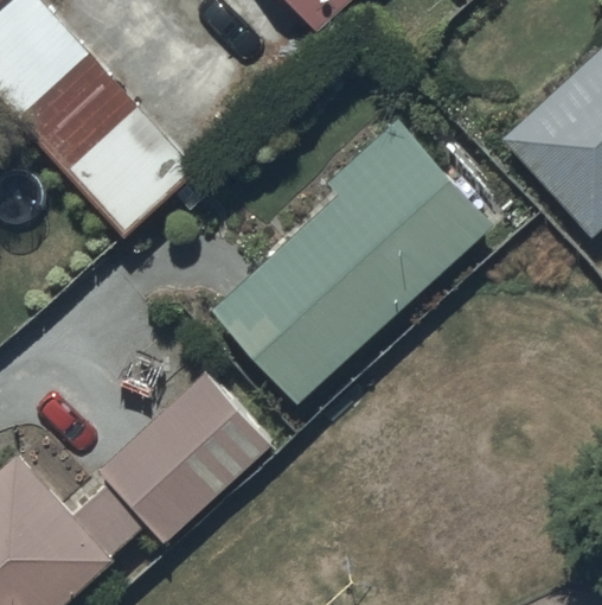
[(0,0),(0,103),(32,139),(8,160),(50,205),(74,184),(126,242),(203,171),(46,0),(0,0)]
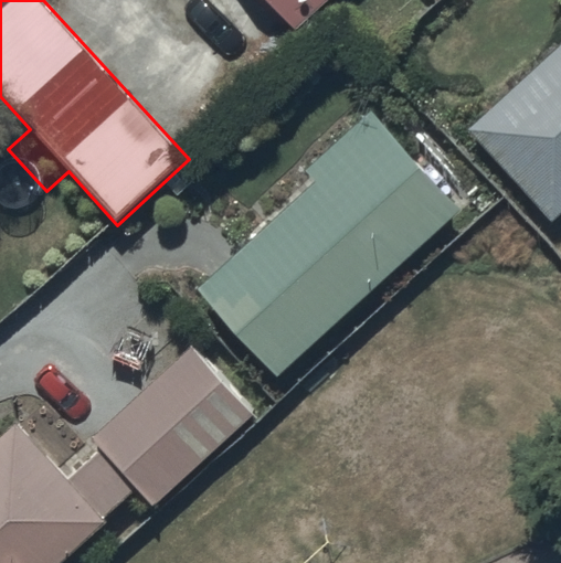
[(265,0),(296,33),(332,0),(265,0)]
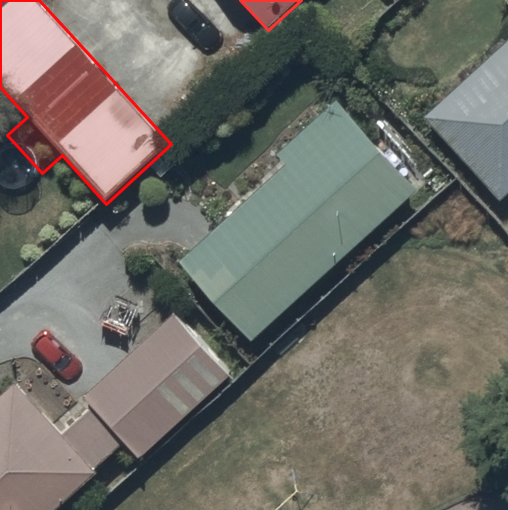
[(507,196),(507,37),(420,119),(499,204),(507,196)]
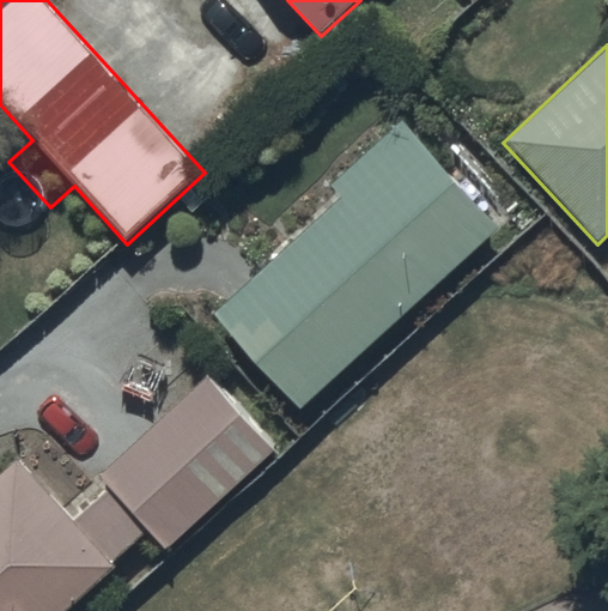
[(0,155),(20,137),(0,115),(0,155)]
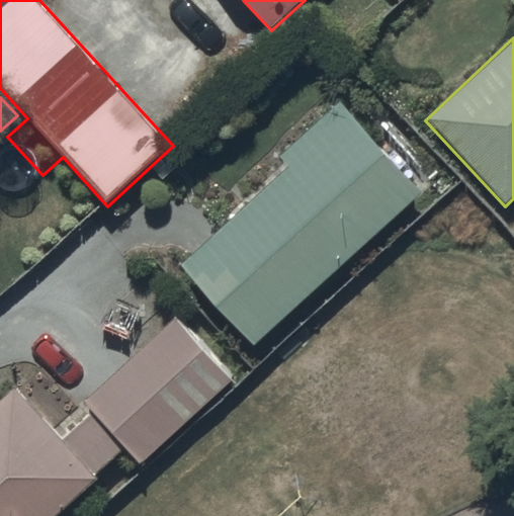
[(292,167),(180,265),(251,346),(424,194),(341,100),(280,153),(292,167)]
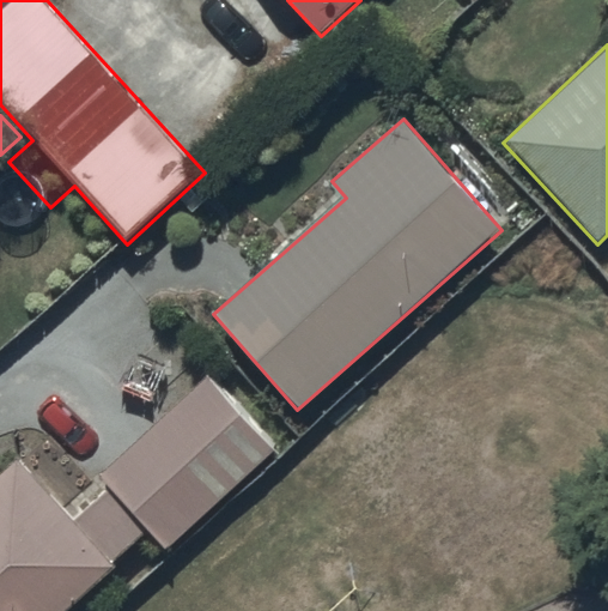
[(277,447),(206,370),(96,471),(110,487),(72,522),(10,455),(0,464),(0,610),(59,610),(149,530),(166,549),(277,447)]
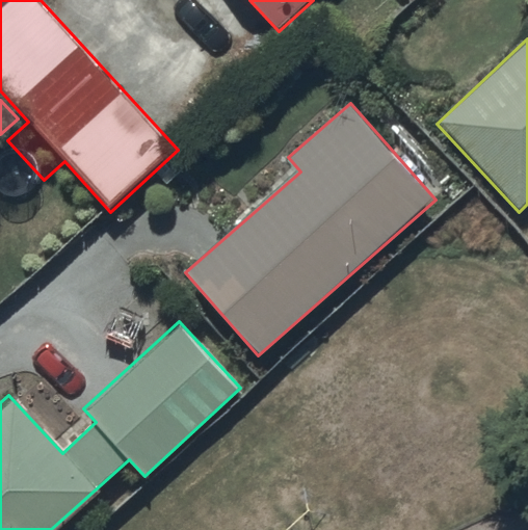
All buildings are outlined.
